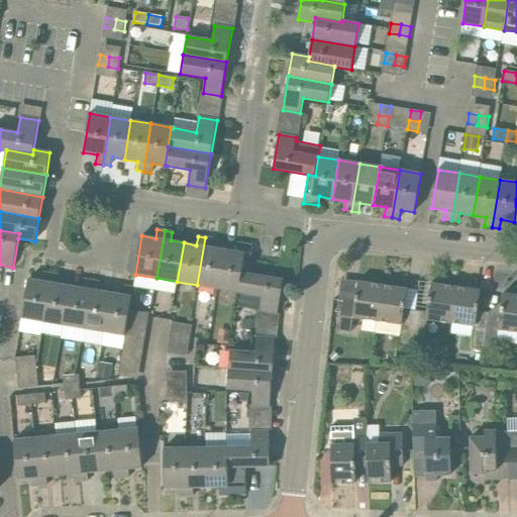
[(217,289),(224,249),(211,247),(212,238),(205,237),(197,285),(217,289)]
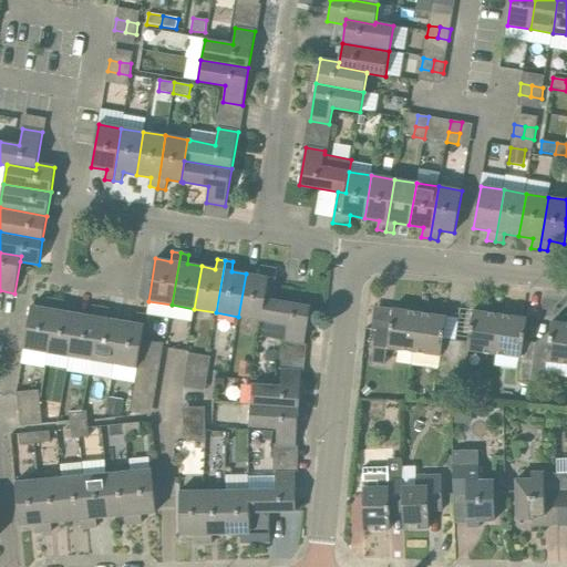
[(265,299),(272,300),(278,269),(261,267),(259,276),(246,274),(238,317),(260,320),(265,299)]
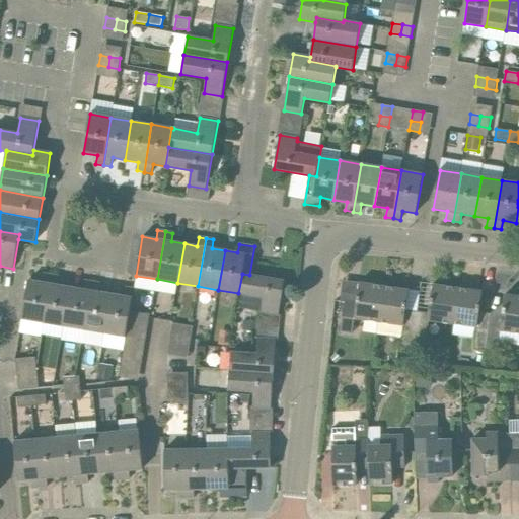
[(44,322),(52,275),(44,274),(43,283),(28,280),(22,319),(44,322)]
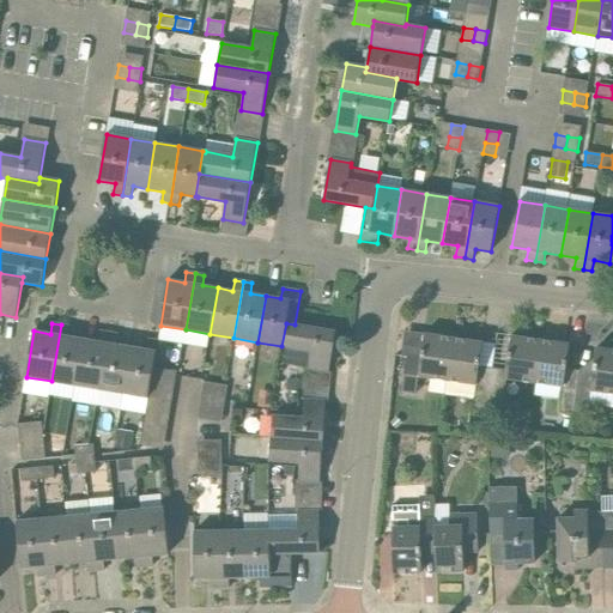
[(337,332),(295,325),(286,323),(281,346),(311,351),(308,369),(329,372),(337,332)]
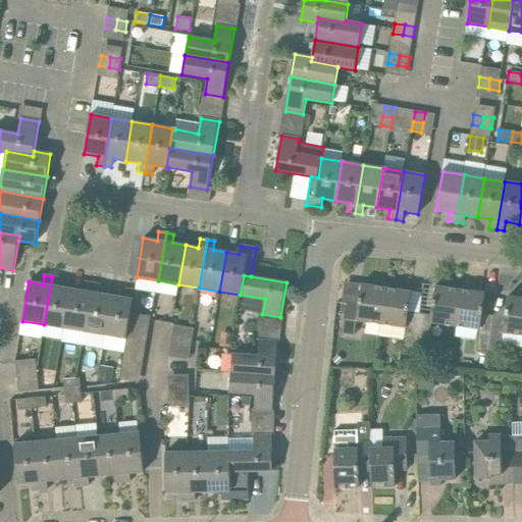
[(64,328),(70,289),(58,286),(59,278),(52,276),(44,324),(64,328)]
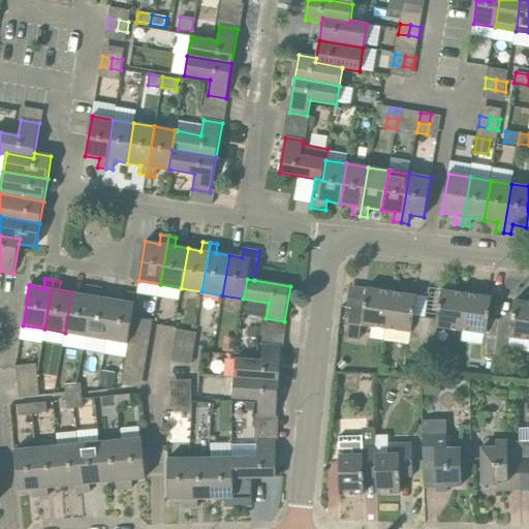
[(86,336),(94,287),(86,286),(85,294),(71,292),(65,333),(86,336)]
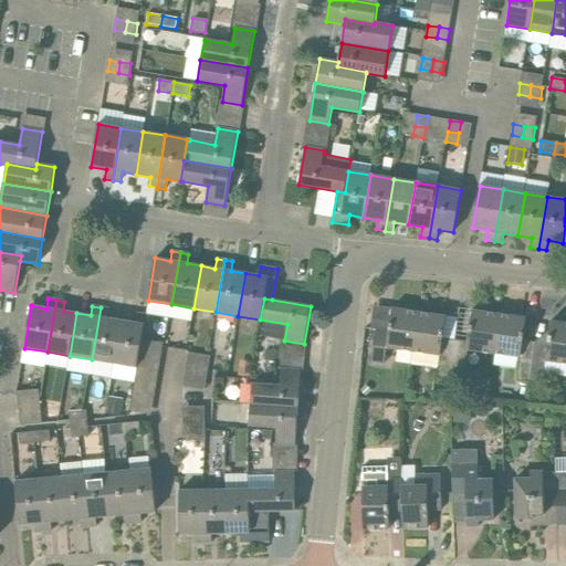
[(114,364),(122,321),(107,318),(108,308),(101,307),(92,359),(114,364)]
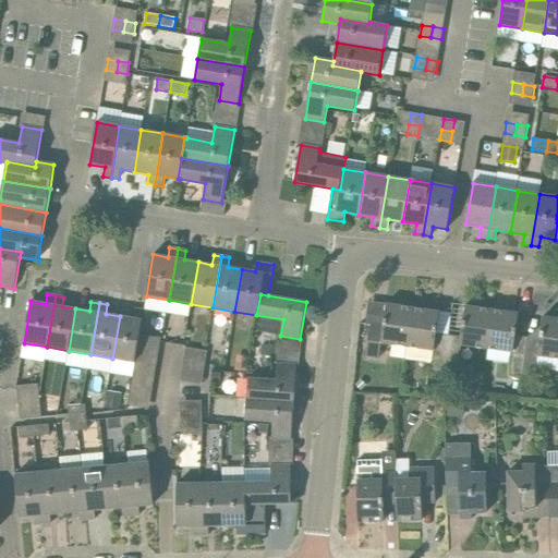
[(408,347),(413,307),(387,304),(383,326),(371,325),(366,356),(379,359),(380,350),(381,342),(391,344),(408,347)]
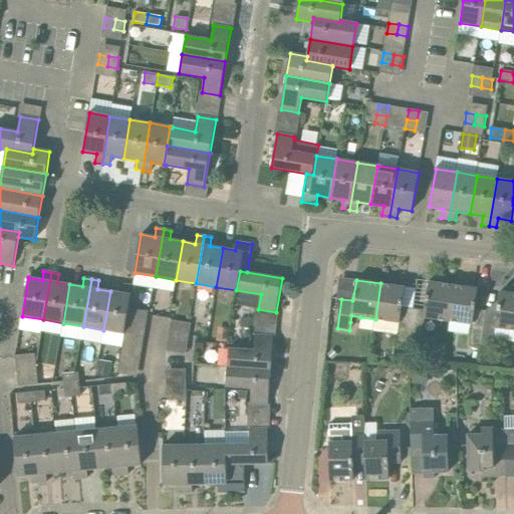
[(448,320),(453,285),(429,282),(425,310),(414,309),(408,346),(420,347),(424,317),(448,320)]
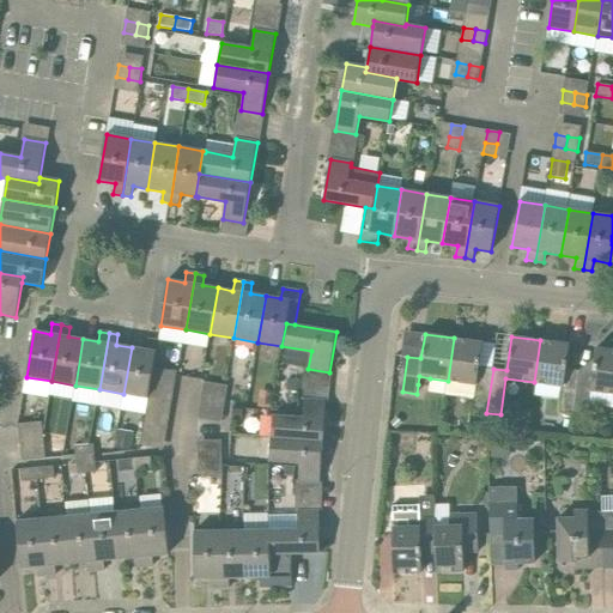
[(486,413),(493,369),(479,366),(483,343),(454,338),(448,381),(445,396),(474,400),(473,411),(486,413)]
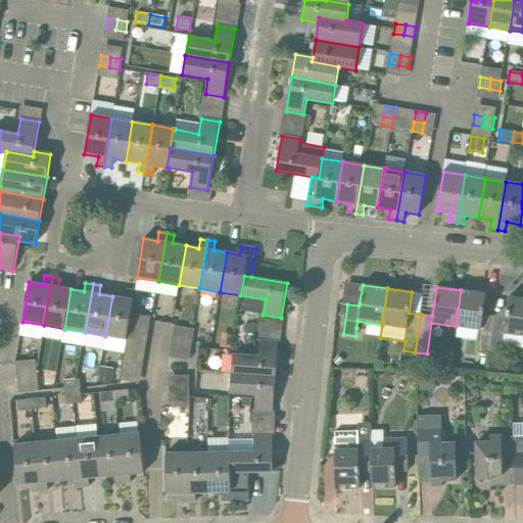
[(105,336),(127,339),(129,329),(135,291),(127,290),(125,298),(112,296),(105,336)]
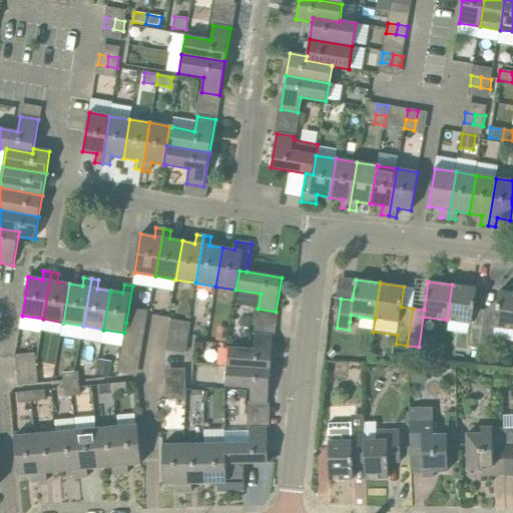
[(480,347),(485,310),(474,309),(477,288),(452,285),(447,320),(471,324),(468,345),(480,347)]
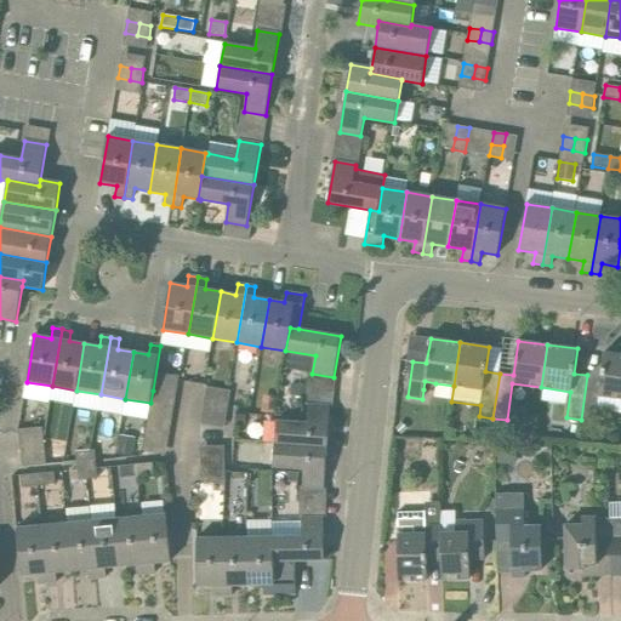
[(620,398),(620,354),(604,353),(602,377),(587,375),(581,420),(596,422),(599,396),(620,398)]
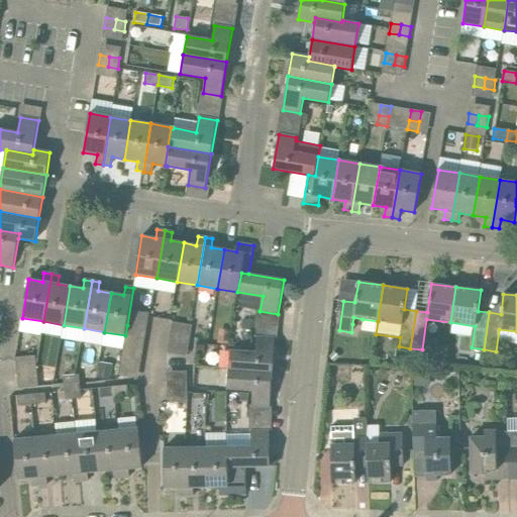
[(136,327),(127,325),(125,335),(135,337),(136,327)]
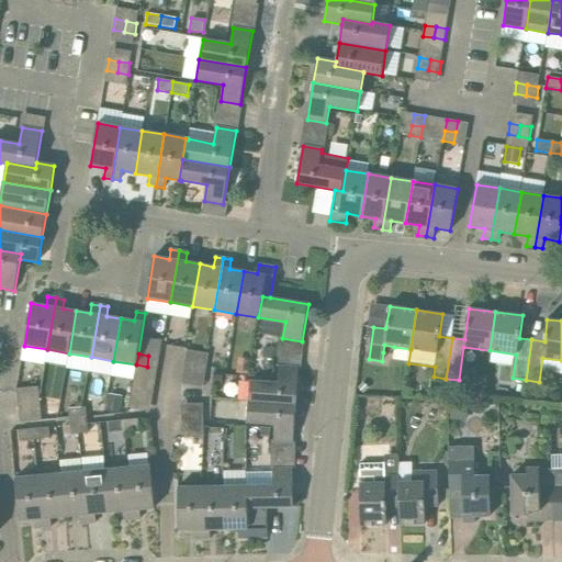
[(148,356),(147,367),(158,368),(159,357),(148,356)]
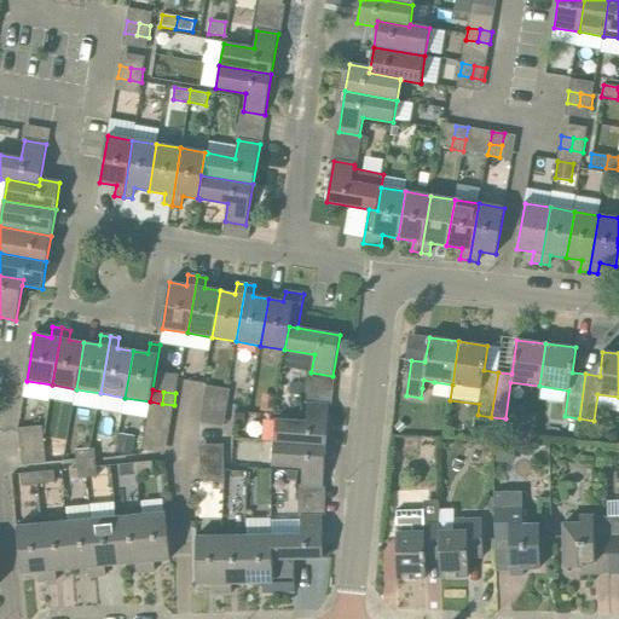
[(276,397),(262,394),(261,411),(275,412),(276,397)]
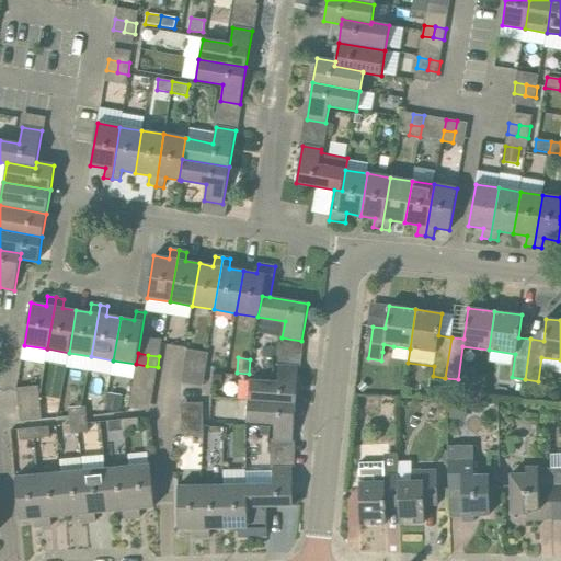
[(194,374),(196,363),(185,361),(183,371),(194,374)]
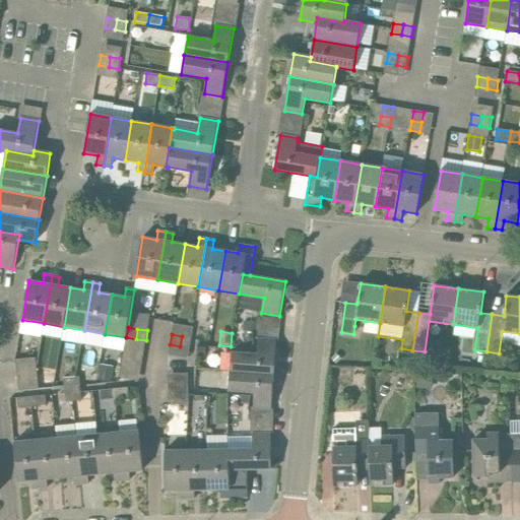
[(182,336),(180,346),(190,348),(192,338),(182,336)]
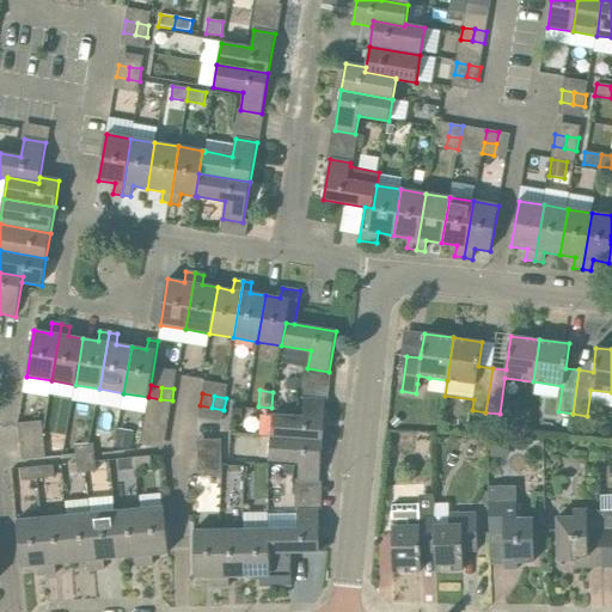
[(271,438),(323,441),(325,401),(304,399),(303,417),(273,415),(271,438)]
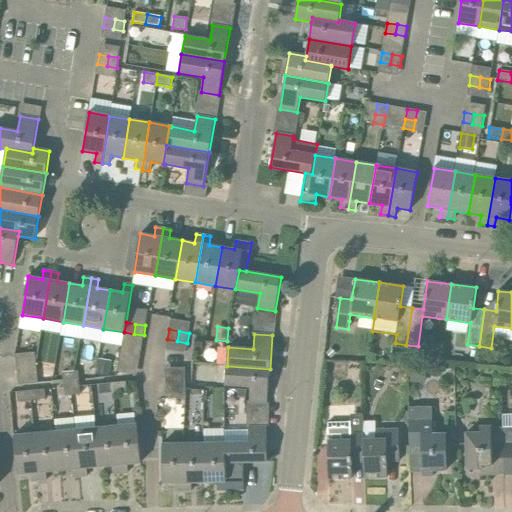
[(202,342),(195,342),(194,351),(202,351),(202,342)]
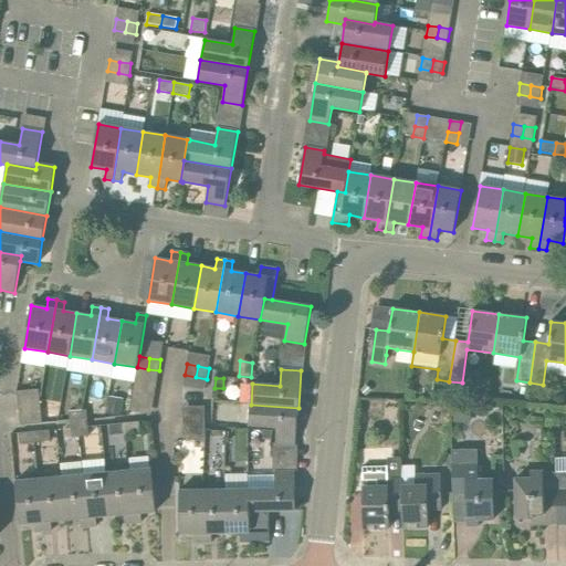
[(371,391),(366,386),(360,391),(366,396),(371,391)]
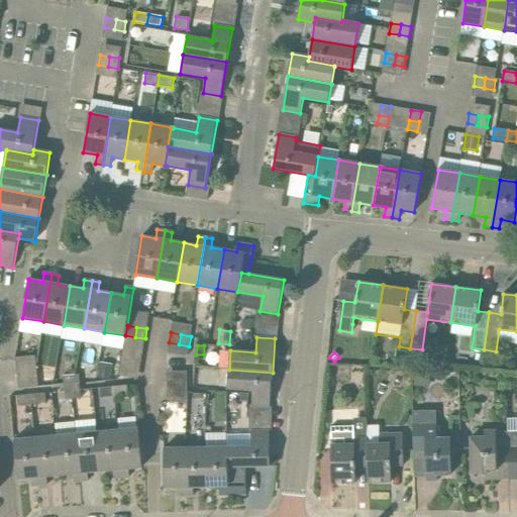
[(130,368),(131,356),(121,355),(120,366),(130,368)]
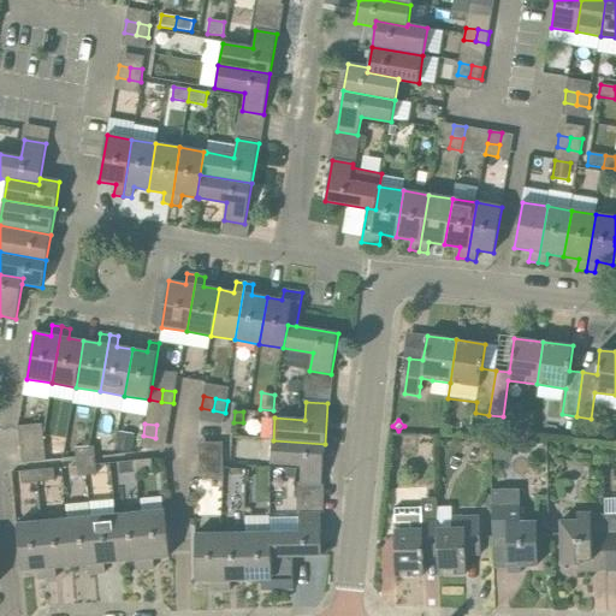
[(157,425),(155,438),(167,439),(169,427),(157,425)]
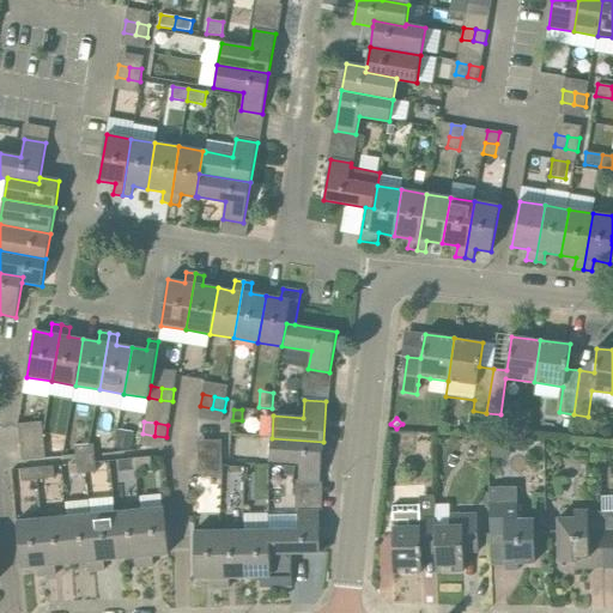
[(133,434),(119,431),(116,449),(131,450),(133,434)]
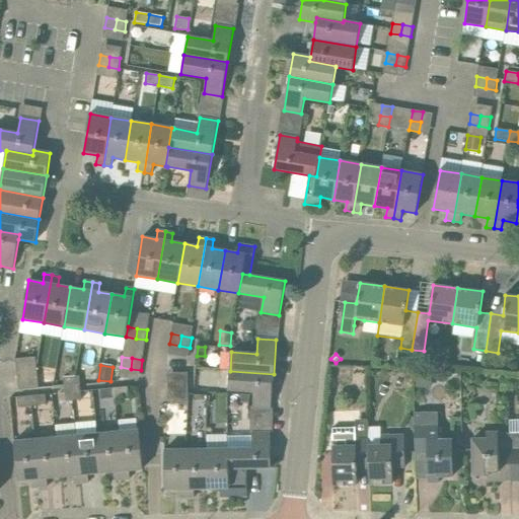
[(26,369),(27,379),(38,378),(36,368),(26,369)]
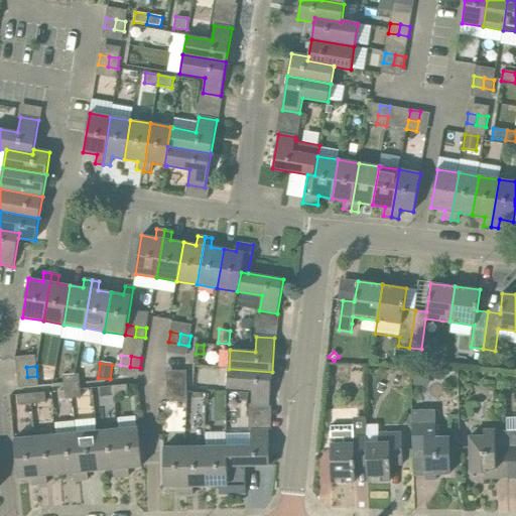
[(17,378),(27,377),(26,367),(16,368),(17,378)]
